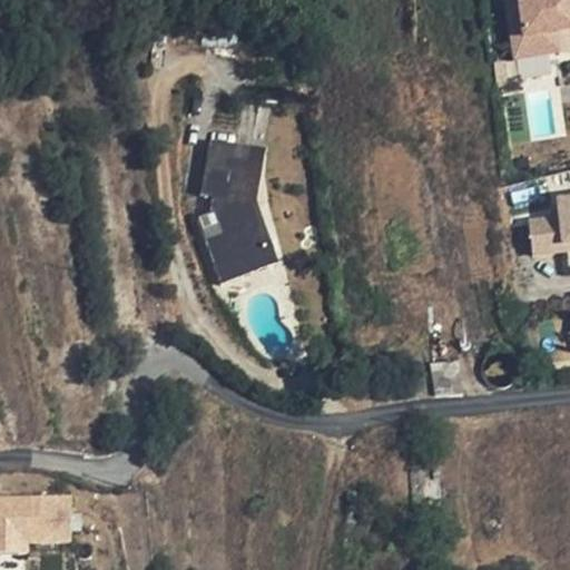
[(569,0),(507,0),(514,53),(547,49),(544,30),(556,29),(569,26),(569,0)]
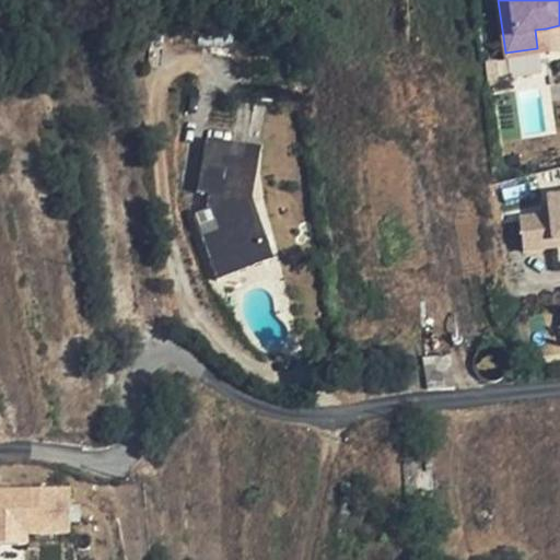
[(546,28),(535,30),(537,48),(548,47),(546,28)]
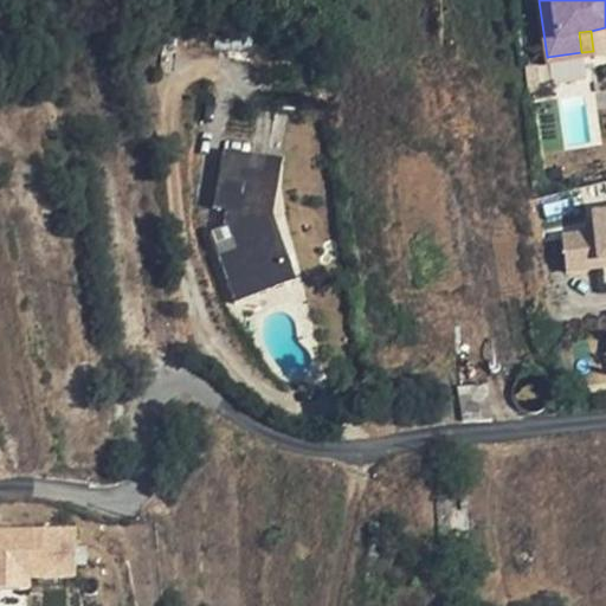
[(277,186),(282,159),(225,149),(214,206),(227,208),(237,210),(243,179),(277,186)]
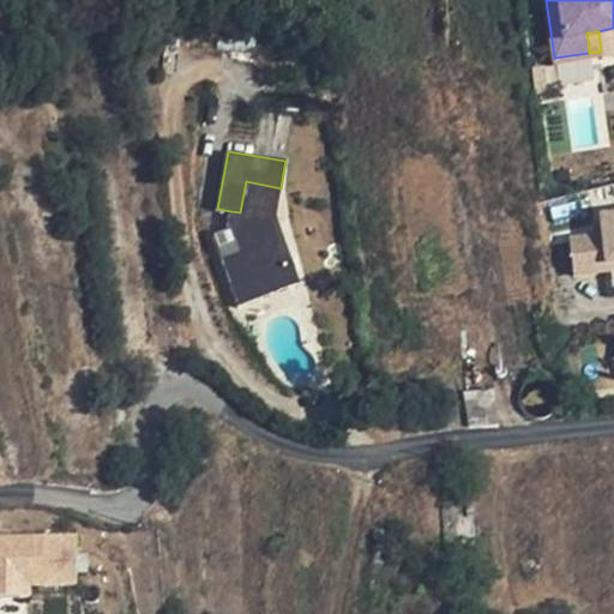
[(276,216),(281,188),(246,181),(240,212),(230,211),(227,232),(215,235),(239,305),(300,283),(276,216)]
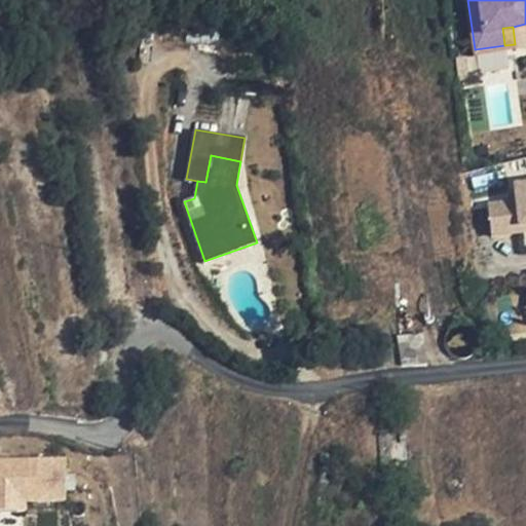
[(525,182),(516,184),(518,198),(491,201),(495,235),(525,231),(525,182)]
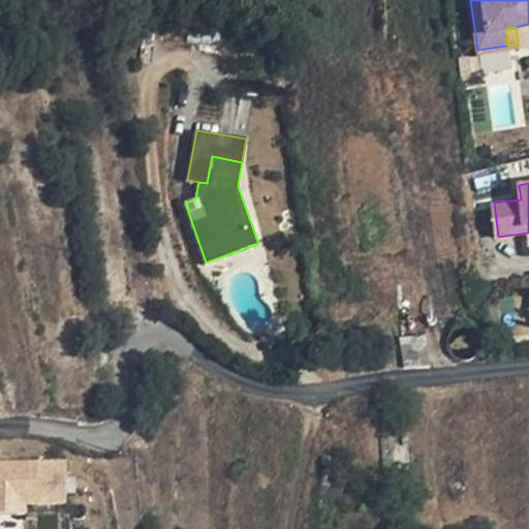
[(426,338),(401,339),(403,369),(429,368),(426,338)]
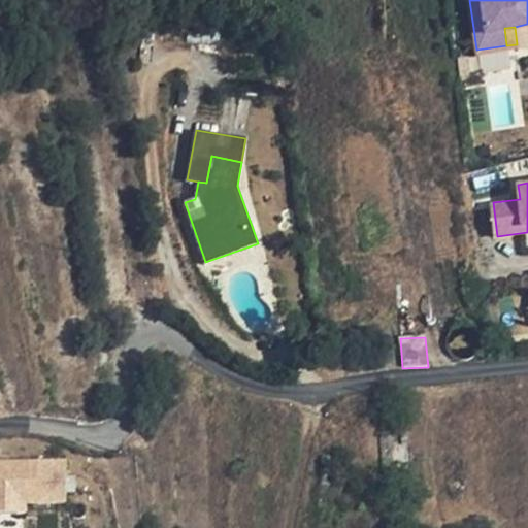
[(489,351),(481,347),(481,350),(477,354),(487,359),(489,351)]
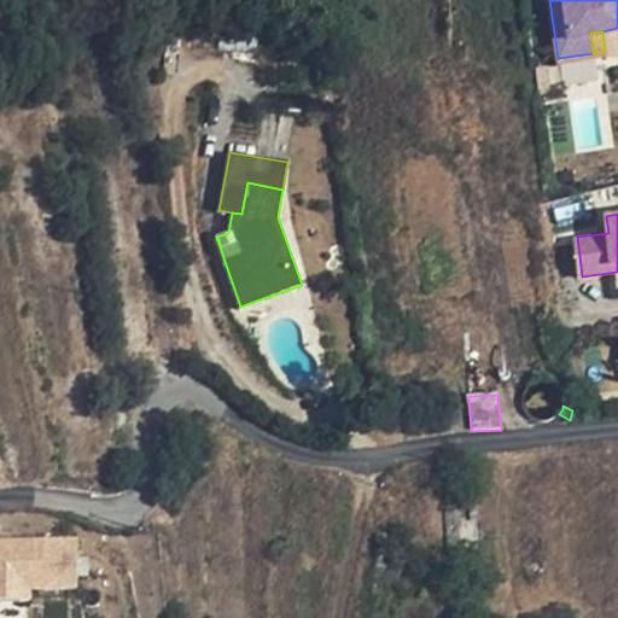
[(0,537),(0,598),(31,598),(31,592),(81,592),(80,536),(0,537)]
